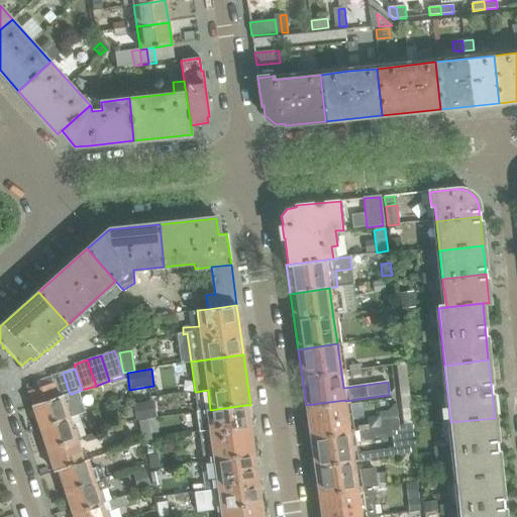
[(70,394),(63,373),(50,377),(53,383),(58,397),(62,396),(62,397),(70,394)]
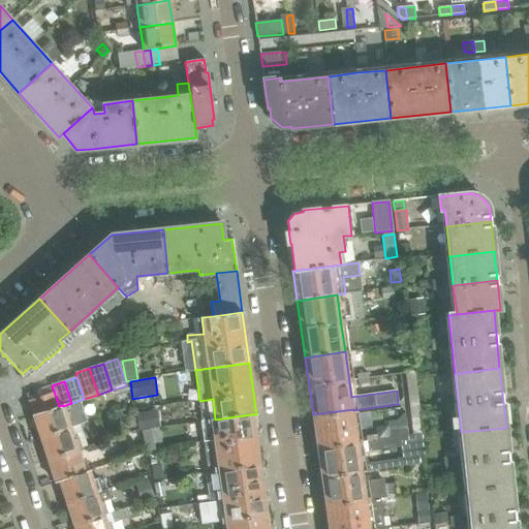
[(128,393),(126,385),(114,390),(116,397),(128,393)]
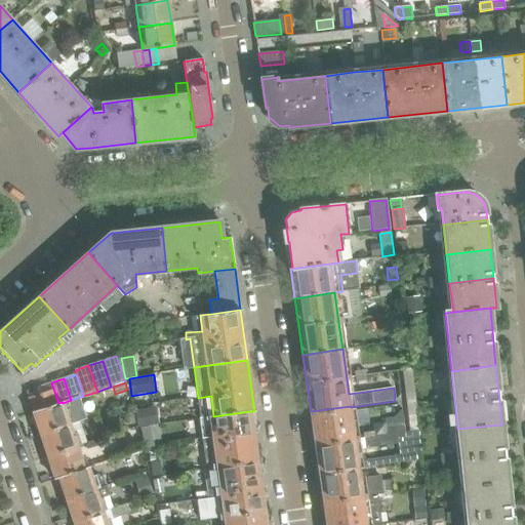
[(33,412),(58,403),(53,389),(28,398),(33,412)]
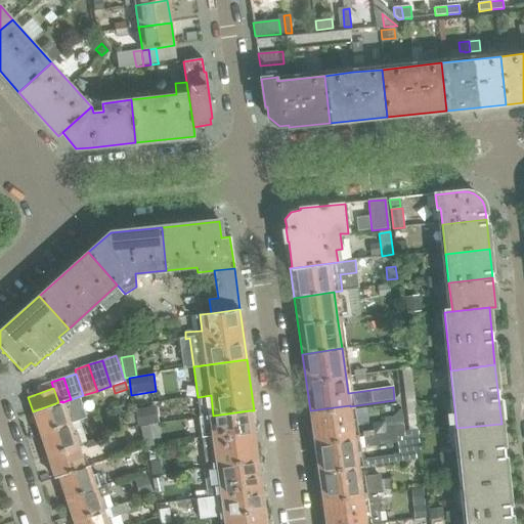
[(79,421),(72,399),(71,399),(62,402),(62,401),(58,402),(33,411),(40,434),(79,421)]
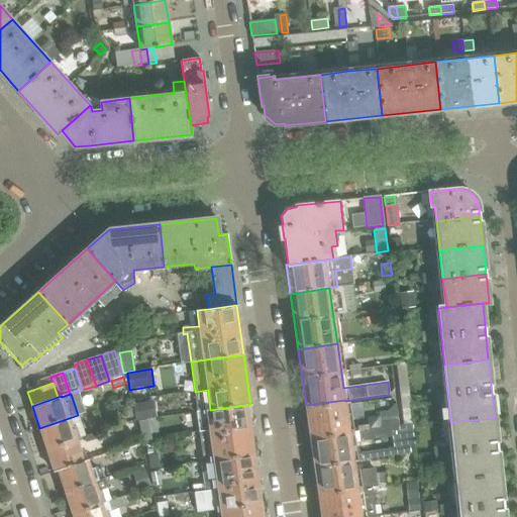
[(352,455),(348,433),(345,405),(345,401),(345,400),(306,405),(315,468),(352,461),(415,452),(412,424),(404,425),(404,430),(391,431),(393,448),(359,453),(360,454),(352,455)]
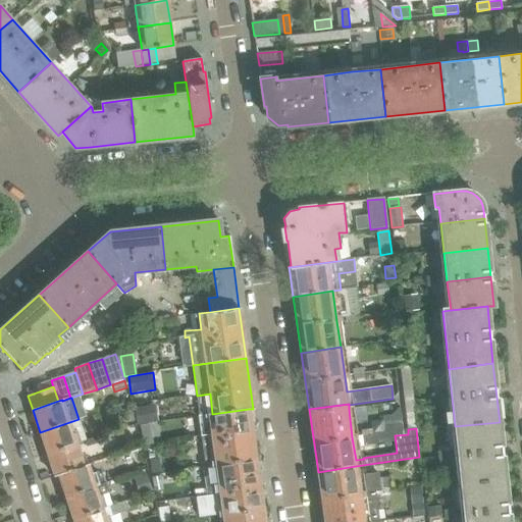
[(256,457),(249,409),(212,414),(208,414),(214,463),(256,457)]
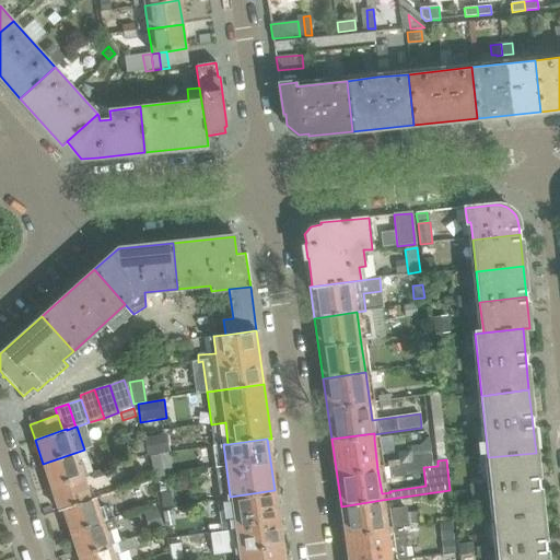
[(92,473),(84,450),(43,464),(50,487),(83,476),(91,474),(92,473)]
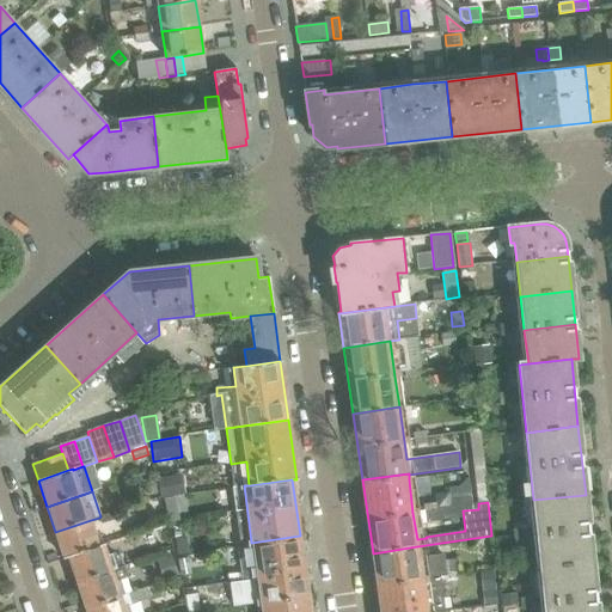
[(593,562),(586,495),(533,500),(540,568),(593,562)]
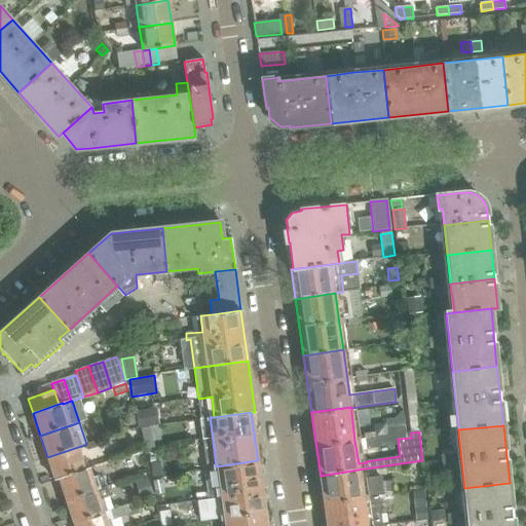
[(152,438),(140,440),(142,449),(154,447),(152,438)]
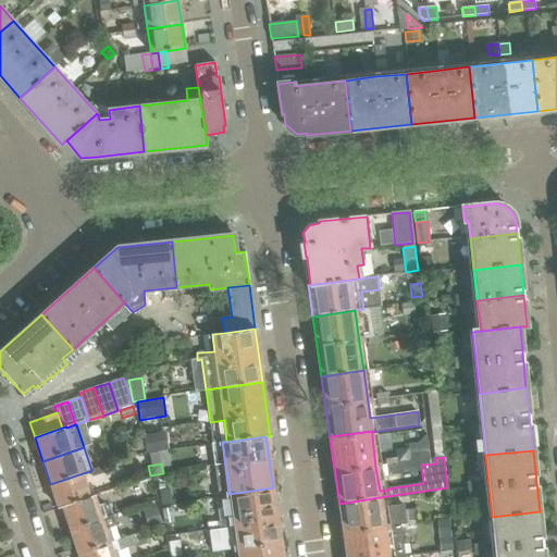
[(399,474),(397,463),(386,466),(387,477),(399,474)]
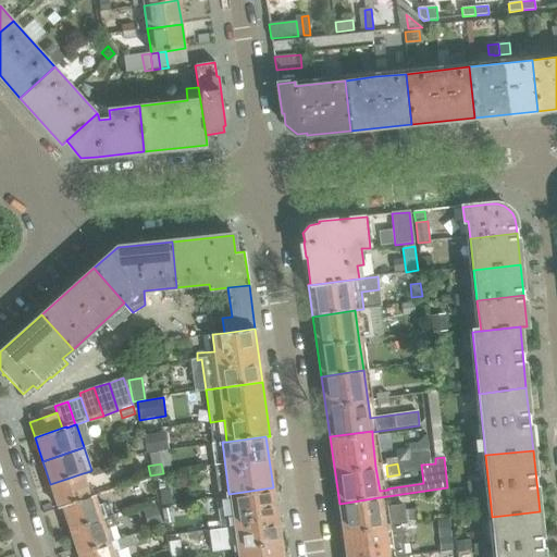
[(104,473),(103,467),(91,470),(90,471),(93,478),(104,473)]
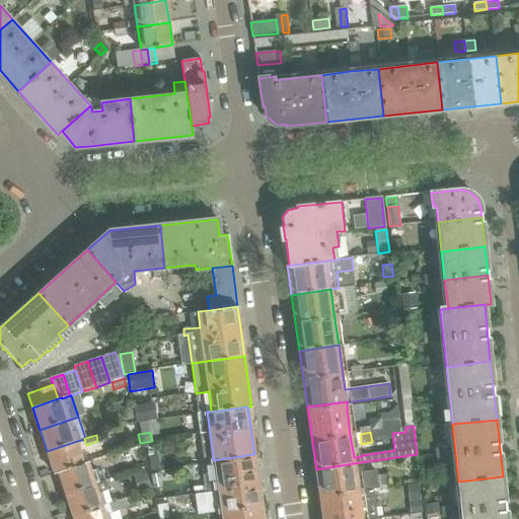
[(84,464),(77,441),(47,451),(54,473),(58,472),(84,464)]
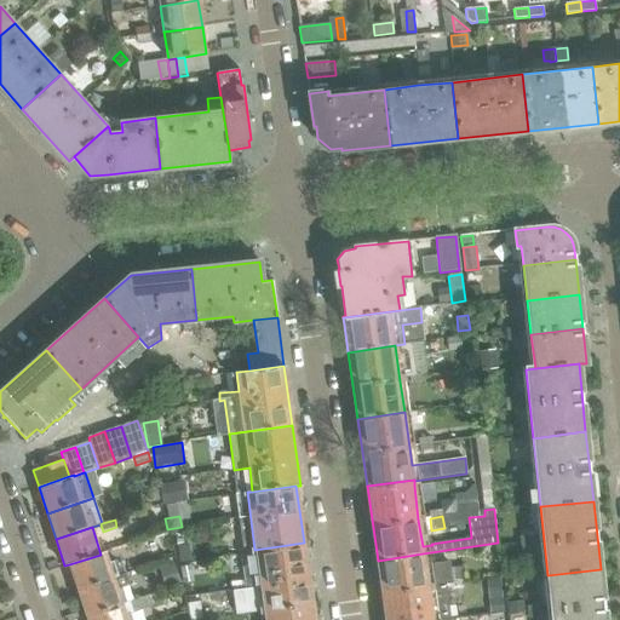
[(313,602),(306,561),(304,543),(254,550),(264,609),(313,602)]
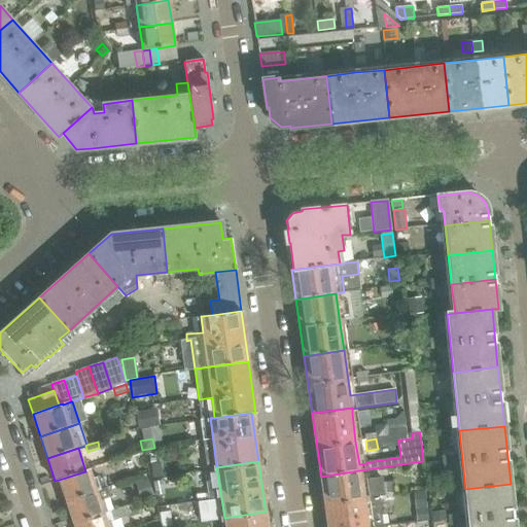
[(162,463),(151,464),(152,478),(163,478),(162,463)]
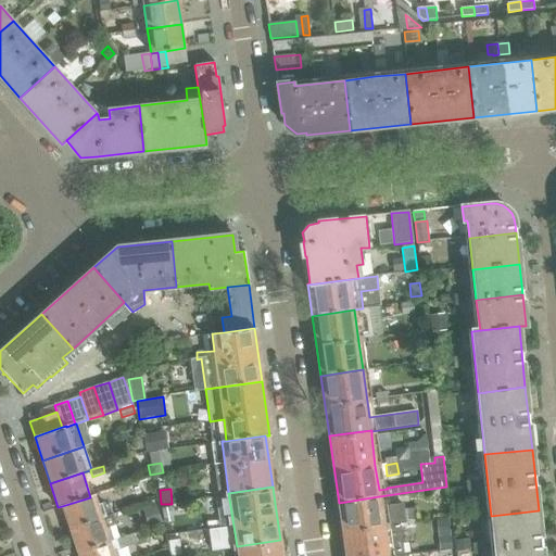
[(113,515),(110,505),(104,506),(103,503),(98,505),(95,495),(90,497),(62,506),(70,529),(113,515)]
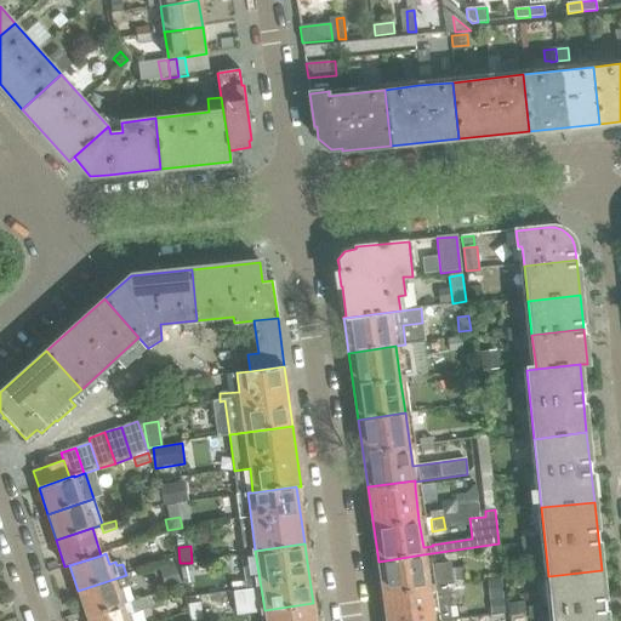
[(437,620),(451,619),(446,586),(466,584),(463,568),(451,569),(451,563),(426,567),(423,554),(379,562),(386,620),(437,620)]
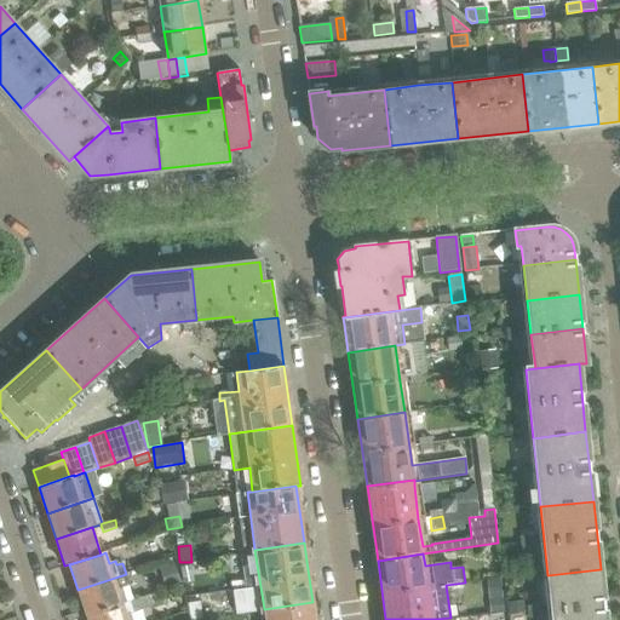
[(191,564),(181,567),(183,584),(194,581),(191,564)]
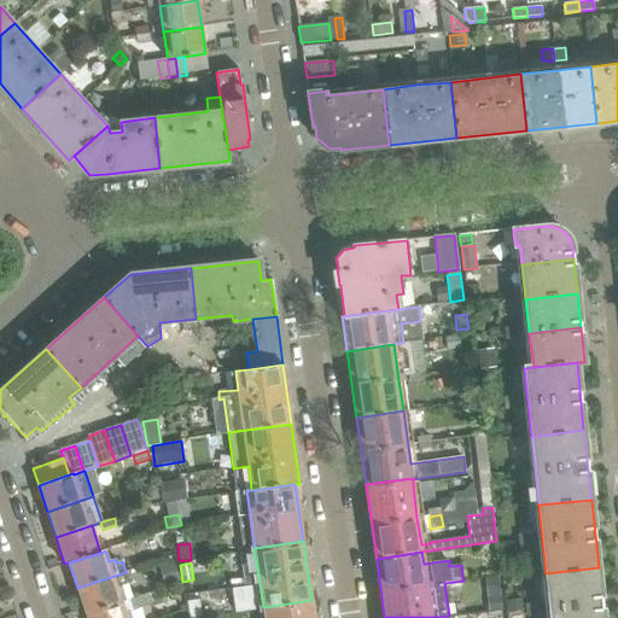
[(602,617),(599,567),(546,573),(551,617),(602,617)]
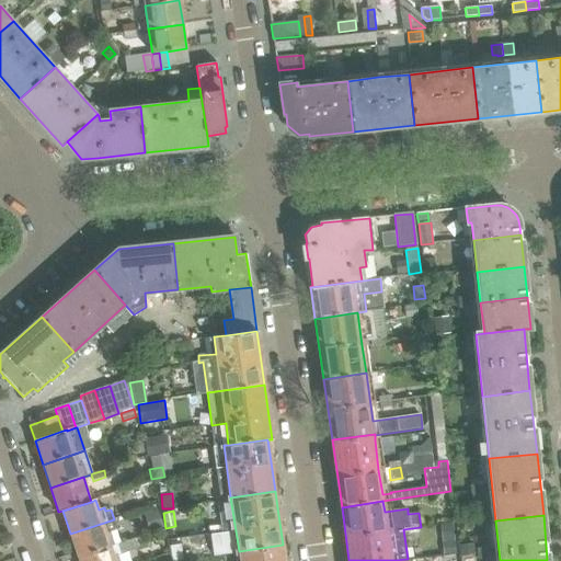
[(111,547),(106,533),(115,529),(114,527),(127,523),(125,516),(114,519),(70,534),(78,558),(111,547)]
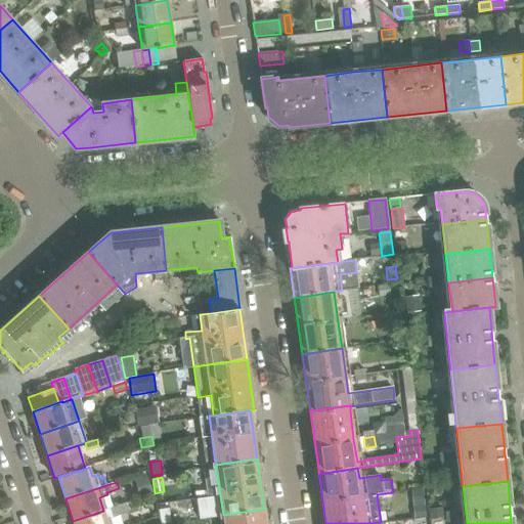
[(422,488),(410,489),(412,507),(424,506),(422,490),(422,488)]
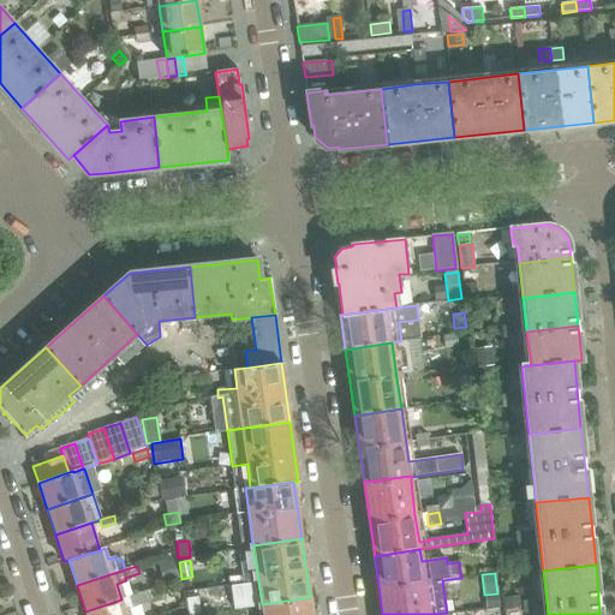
[(147,591),(129,597),(131,607),(150,601),(147,591)]
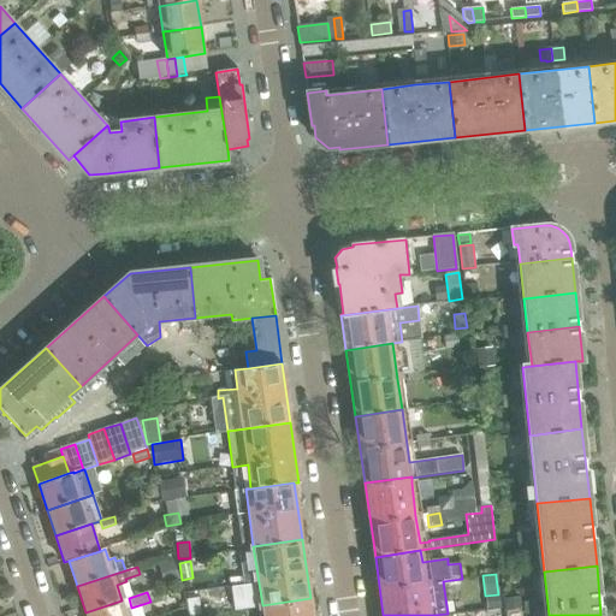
[(498,594),(485,596),(486,610),(499,609),(498,594)]
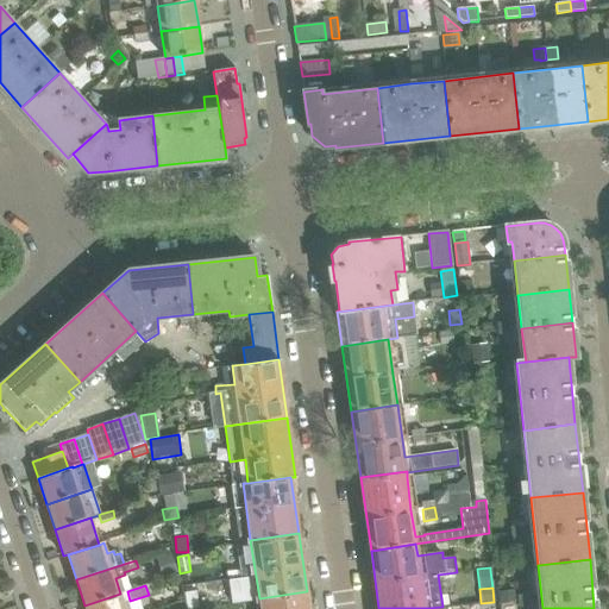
[(513,590),(497,592),(498,601),(498,603),(514,602),(513,590)]
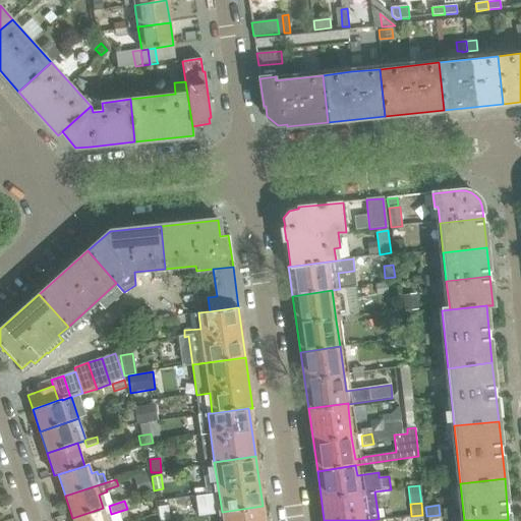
[(158,508),(159,520),(167,520),(170,520),(168,506),(158,508)]
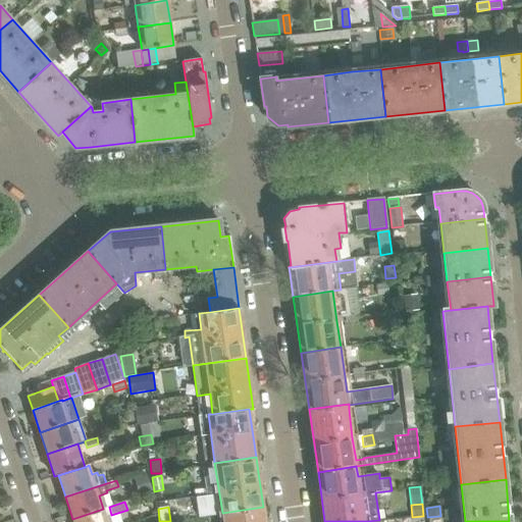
[(265,521),(263,507),(222,513),(222,521),(265,521)]
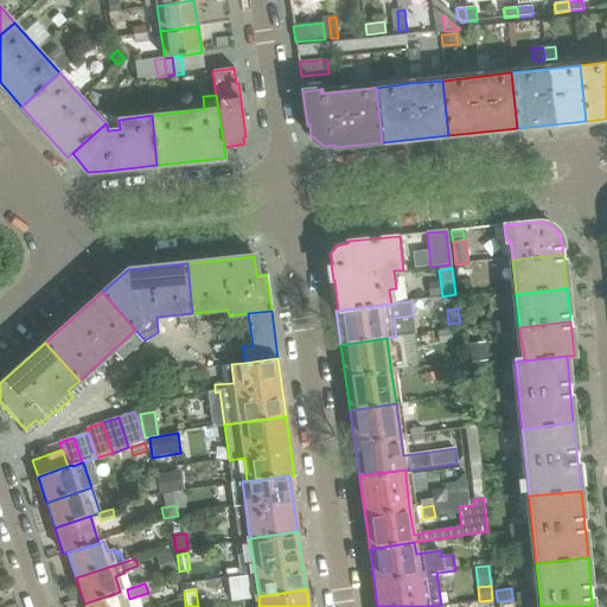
[(125,606),(120,592),(84,604),(85,606),(125,606)]
